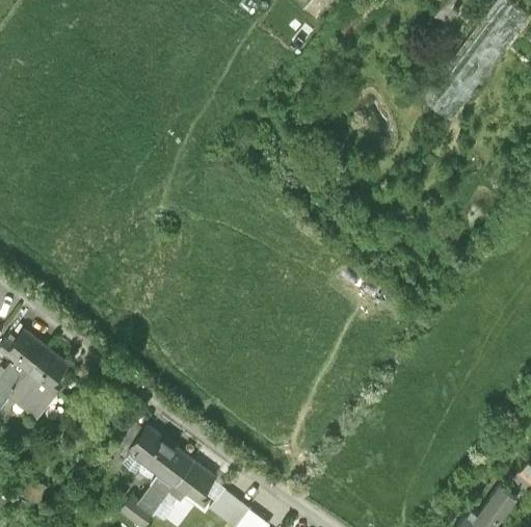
[(451,123),(530,19),(504,0),(497,0),(422,101),(451,123)]
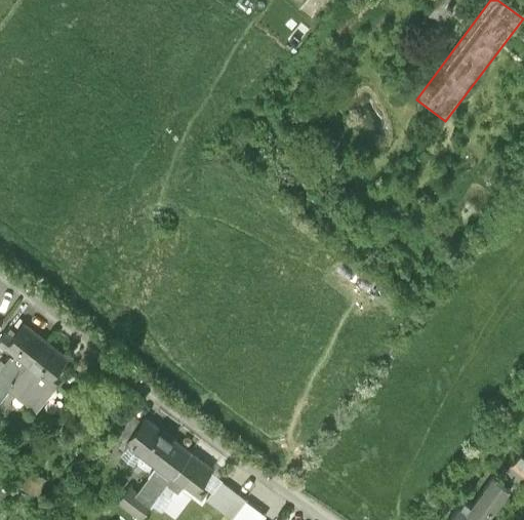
[(456,0),(442,0),(429,17),(446,31),(466,6),(456,0)]
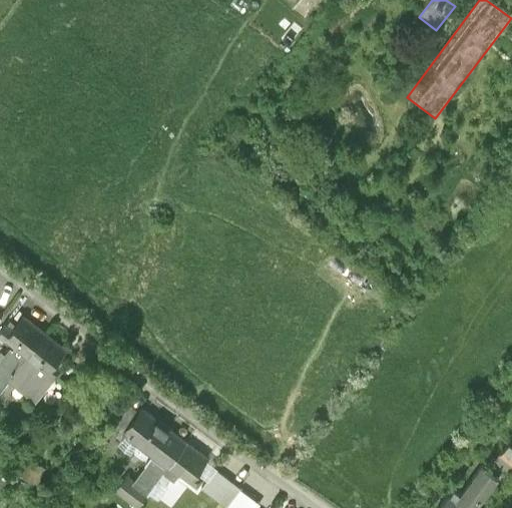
[(46,332),(24,315),(13,329),(7,324),(0,332),(0,333),(16,347),(12,352),(11,351),(7,357),(2,353),(0,355),(0,361),(2,363),(0,365),(0,389),(10,377),(46,332)]
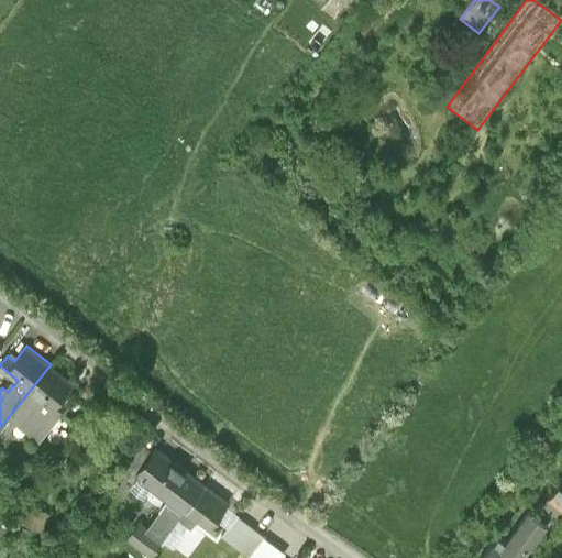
[(74,383),(51,364),(11,414),(20,422),(41,438),(51,427),(44,423),(55,408),(62,414),(68,405),(59,398),(74,383)]
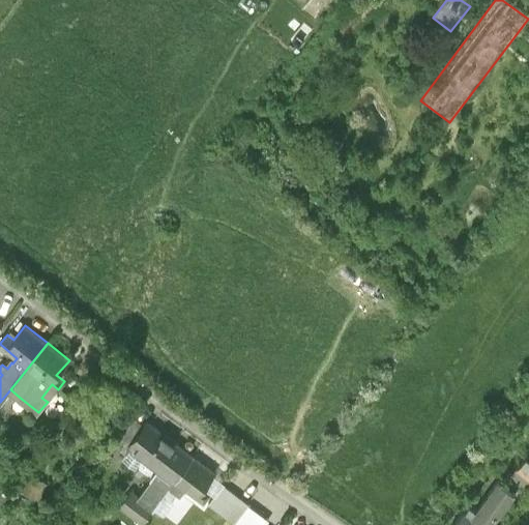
[(9,407),(19,397),(10,389),(0,402),(0,412),(6,418),(13,409),(9,407)]
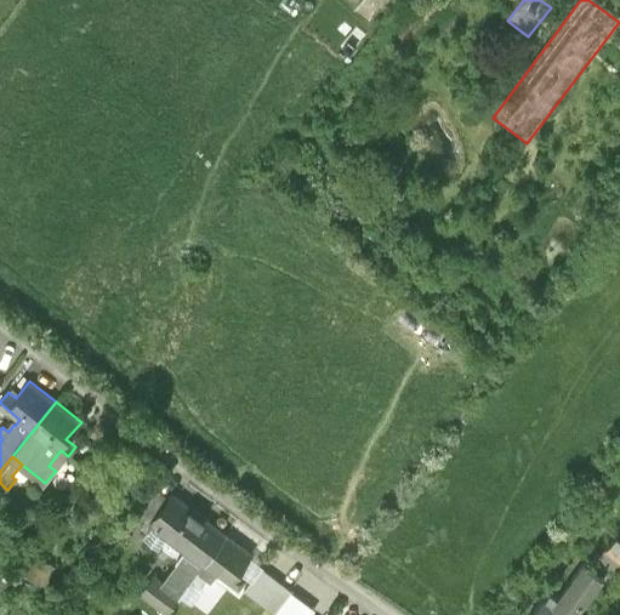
[(153,522),(170,499),(159,490),(135,522),(148,531),(154,523),(153,522)]
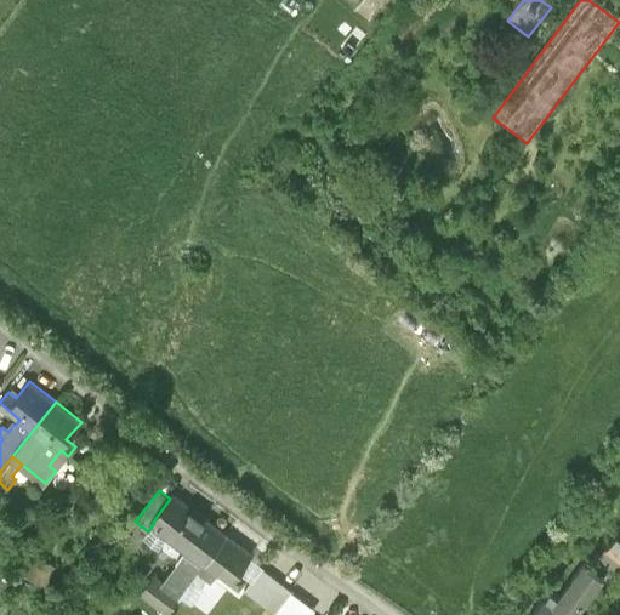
[(227,535),(174,495),(170,499),(153,522),(154,523),(148,531),(144,536),(160,548),(170,535),(189,550),(163,584),(182,598),(182,597),(194,579),(205,563),(227,535)]
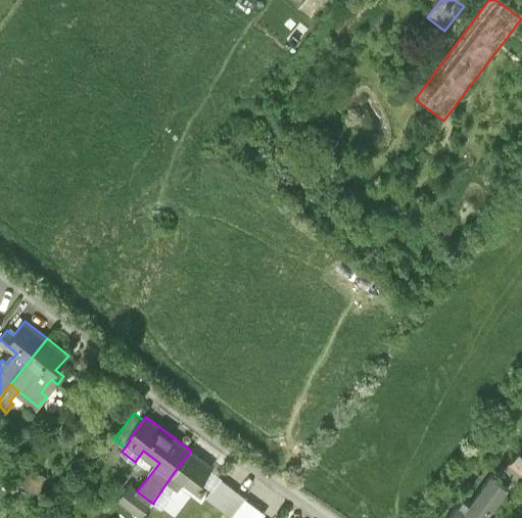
[(212,468),(191,451),(173,474),(181,480),(201,496),(207,487),(201,482),(212,468)]
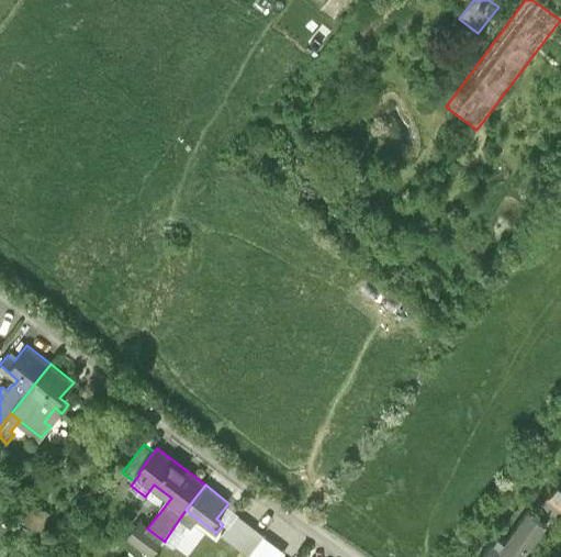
[(539,509),(559,524),(560,522),(560,488),(557,486),(539,509)]
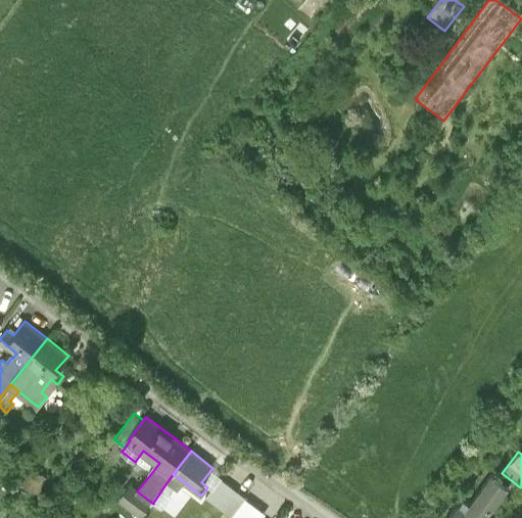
[(163,487),(172,493),(181,480),(173,474),(163,487)]
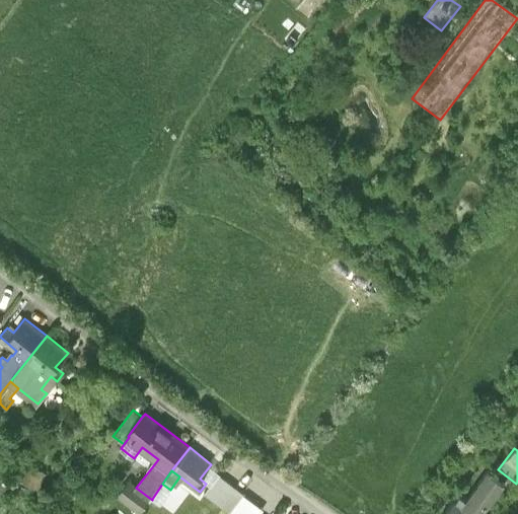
[(481,513),(503,484),(489,472),(467,501),(460,496),(455,503),(454,502),(446,513),(481,513)]
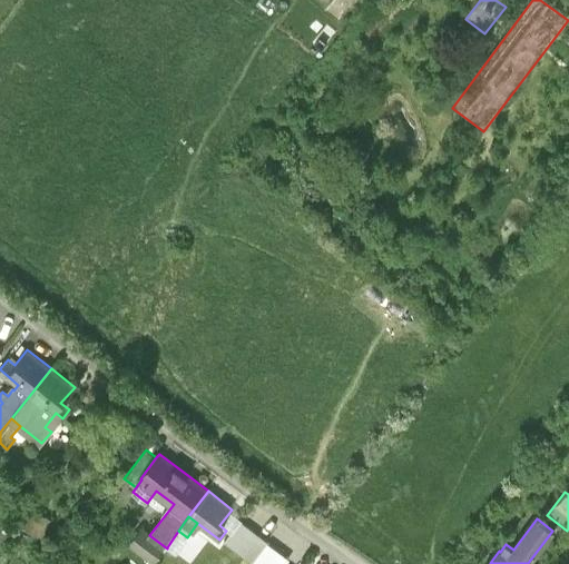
[(225,543),(252,563),(254,563),(267,544),(241,523),(225,543)]
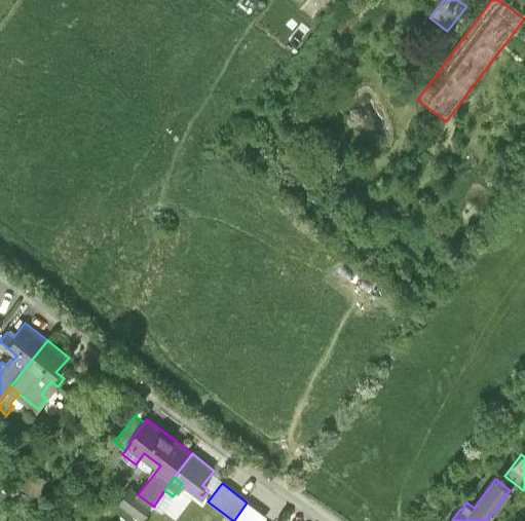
[(145,520),(154,507),(138,494),(130,488),(119,503),(143,520),(145,520)]
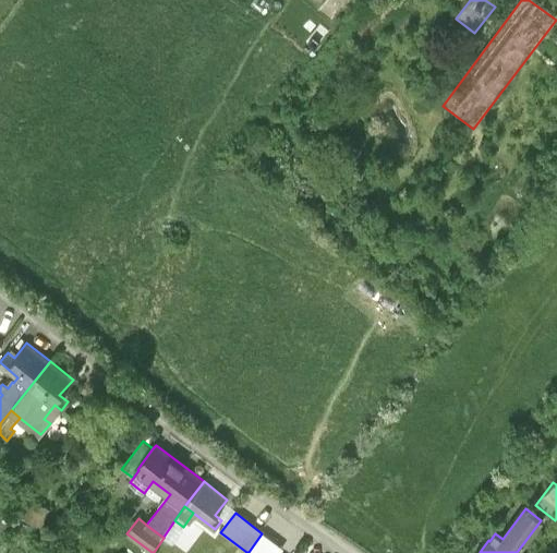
[(183,527),(174,520),(164,537),(184,552),(217,552),(210,548),(216,540),(197,526),(192,533),(183,527)]
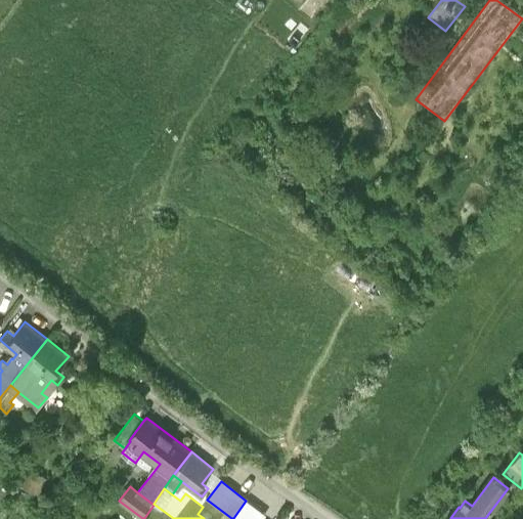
[(265,518),(266,517),(246,502),(232,518),(265,518)]
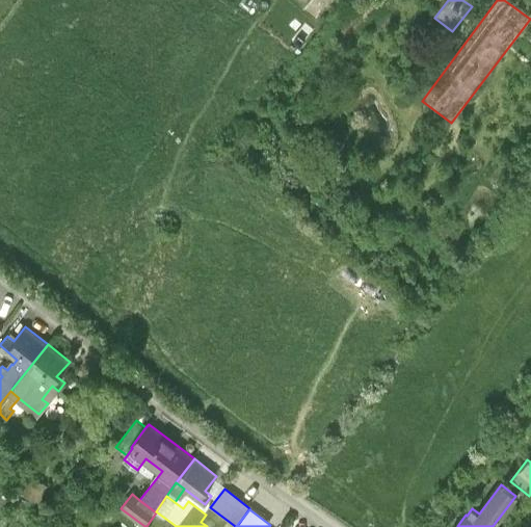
All buildings are outlined.
